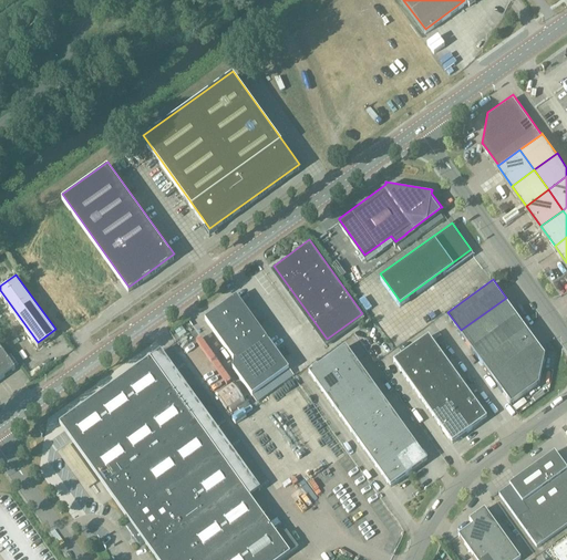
[(205,314),(234,354),(233,363),(253,391),(289,364),(237,292),(205,314)]
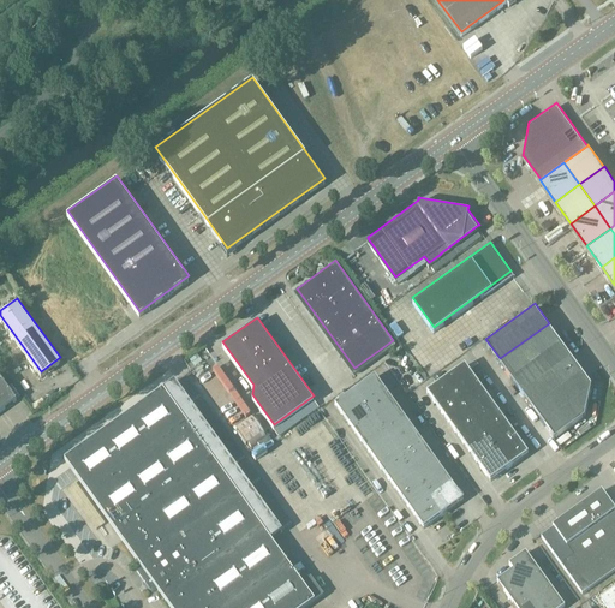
[(563,343),(549,323),(500,358),(514,377),(563,343)]
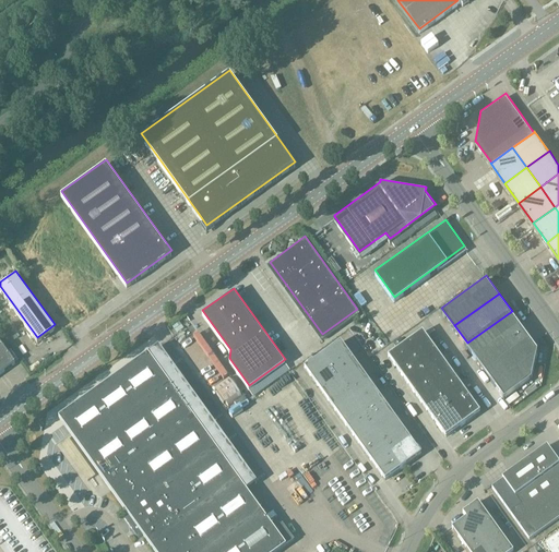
[(524,328),(512,311),(467,343),(479,361),(524,328)]
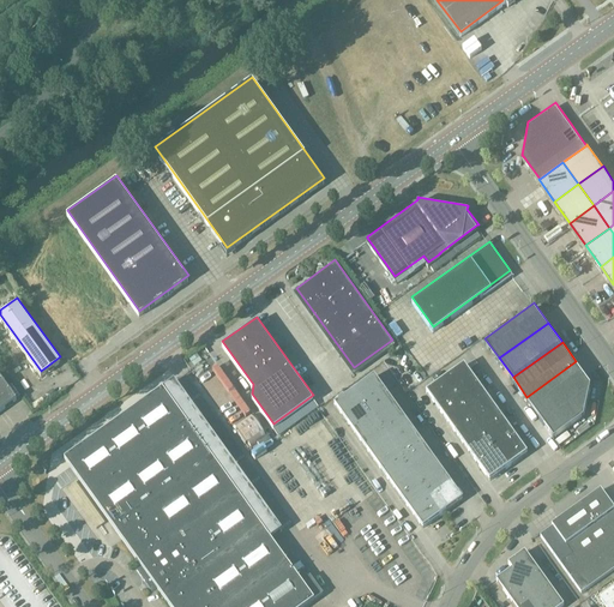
[(426,386),(489,474),(527,448),(464,359),(426,386)]
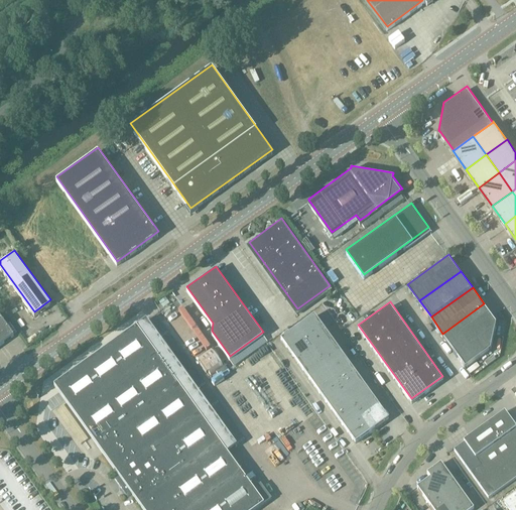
[(496,320),(485,303),(442,334),(465,364),(490,346),(496,320)]
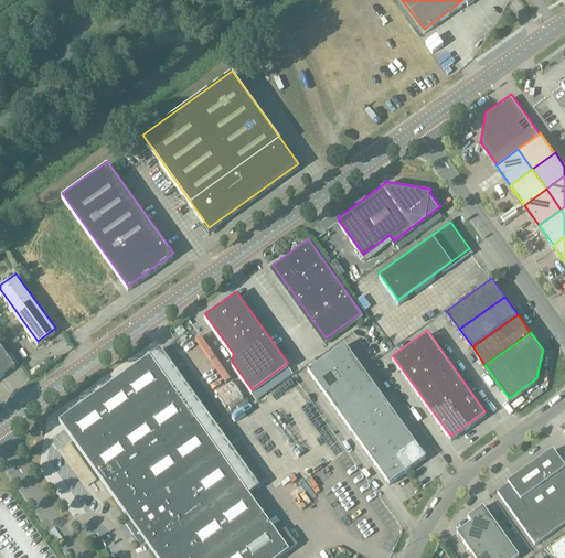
[(308,366),(388,480),(426,454),(344,340),(308,366)]
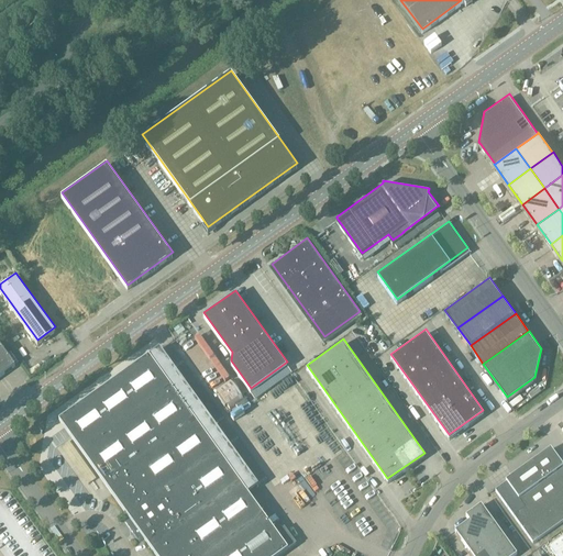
[(0,371),(15,362),(0,340),(0,371)]
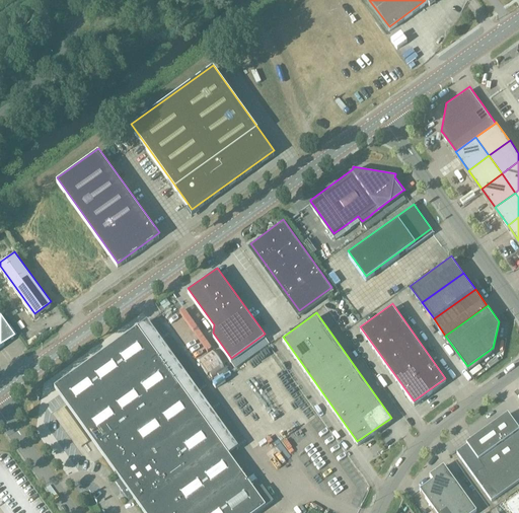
[(138,324),(55,383),(119,472),(115,475),(122,486),(129,495),(133,492),(147,512),(250,512),(266,502),(266,503),(273,498),(262,483),(254,488),(249,480),(256,474),(253,469),(246,475),(228,450),(238,443),(147,316),(138,324)]
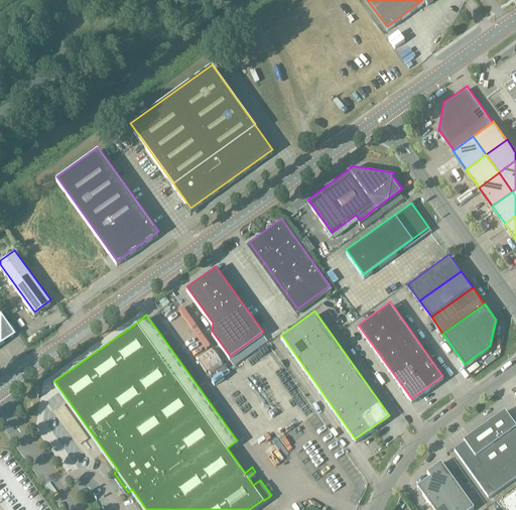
[(224,362),(211,343),(198,352),(202,357),(200,359),(207,368),(209,367),(211,371),(224,362)]
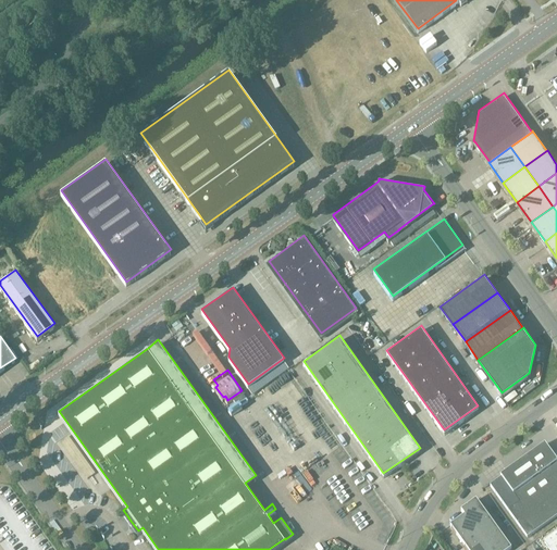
[(539,524),(556,511),(556,455),(545,439),(500,471),(517,494),(506,501),(528,532),(539,524)]
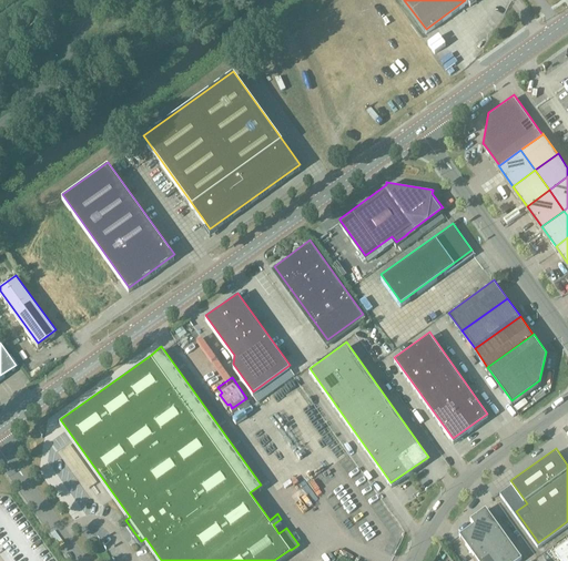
[(474,520),(484,534),(499,523),(485,505),(470,516),(474,521),(474,520)]
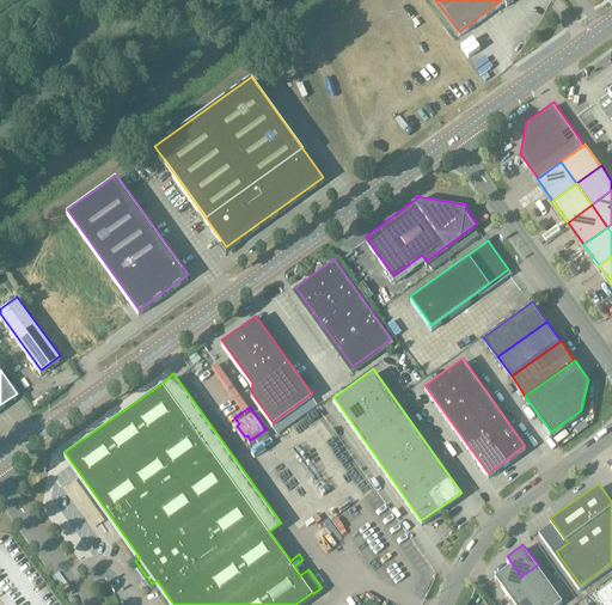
[(495,573),(506,588),(521,576),(510,561),(510,562),(495,573)]
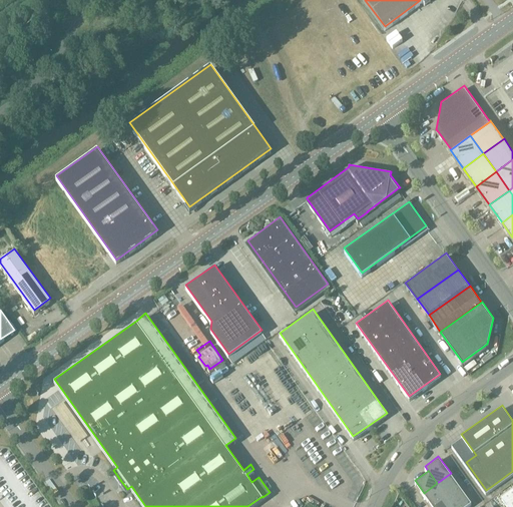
[(437,483),(446,495),(460,485),(451,473),(437,483)]
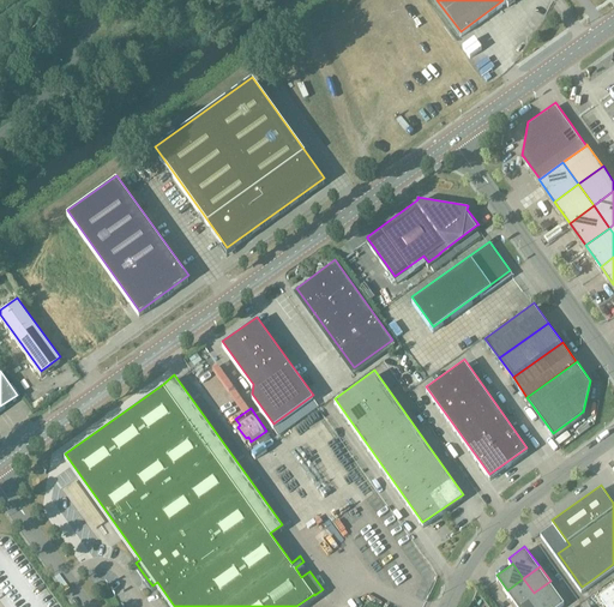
[(507,590),(517,605),(534,593),(523,578),(507,590)]
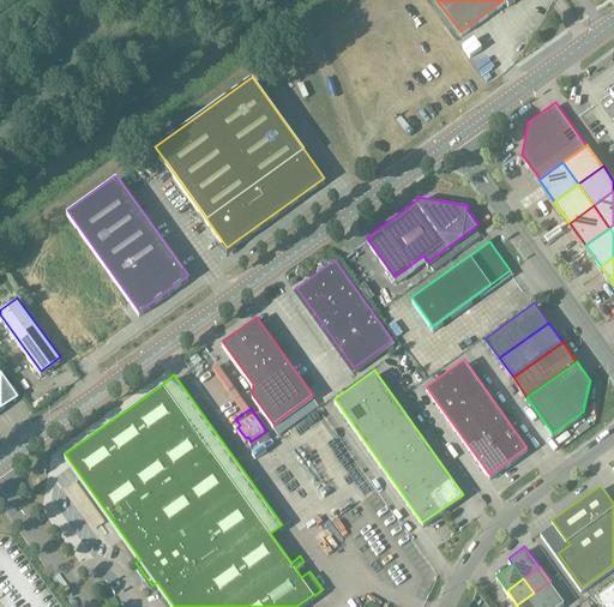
[(551,581),(534,593),(543,606),(554,606),(564,600),(551,581)]
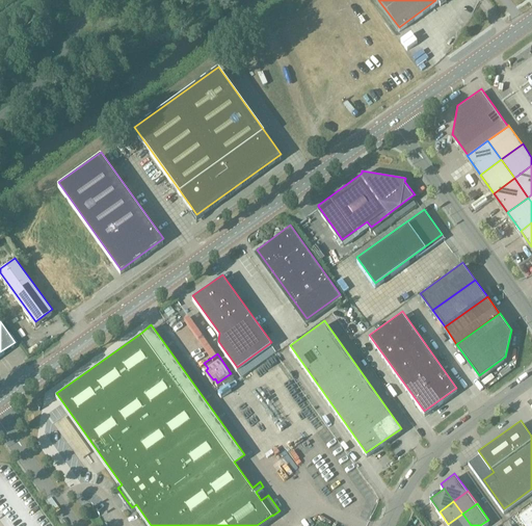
[(531,504),(520,514),(529,525),(531,524),(531,504)]
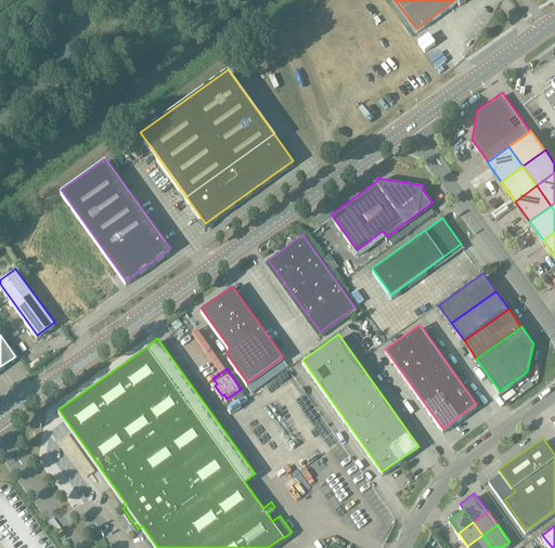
[(491,547),(482,535),(467,546),(469,547),(491,547)]
